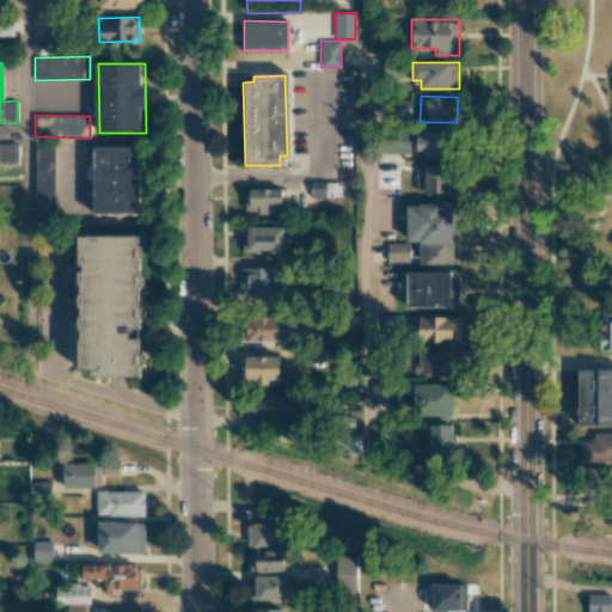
[(410,153),(410,130),(381,129),(381,153),(410,153)]
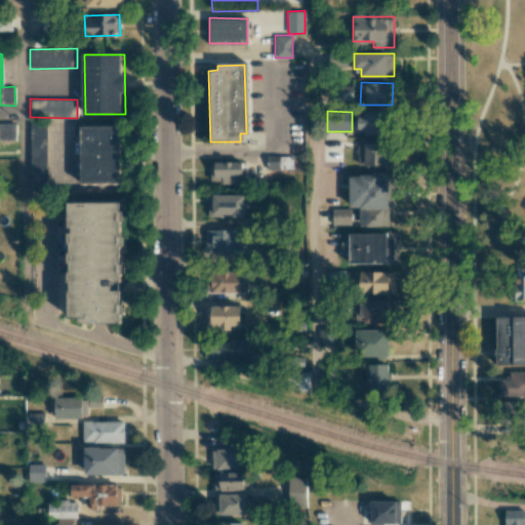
[(388,132),(387,112),(357,112),(358,133),(388,132)]
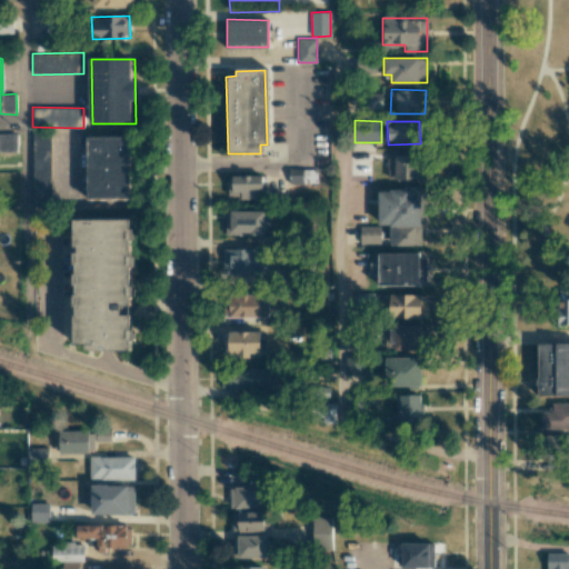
[(32,131),(33,207),(52,207),(50,131),(32,131)]
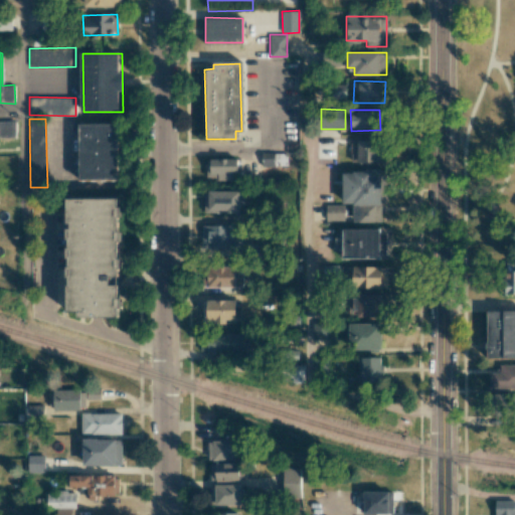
[(0,137),(15,137),(15,121),(0,121),(0,137)]
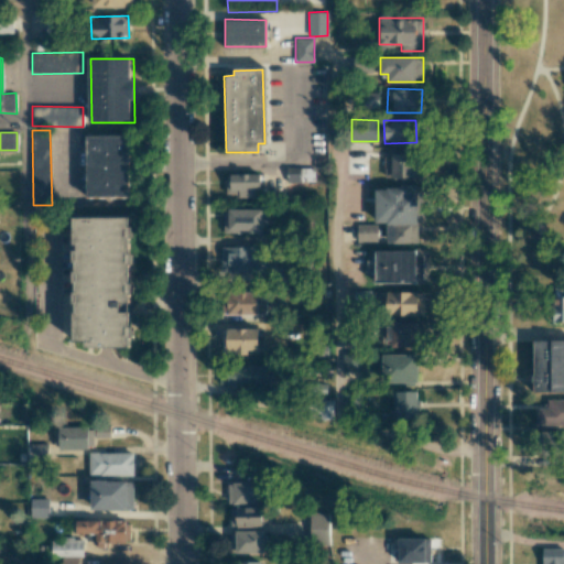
[(132,137),(89,138),(90,199),(133,198),(132,137)]
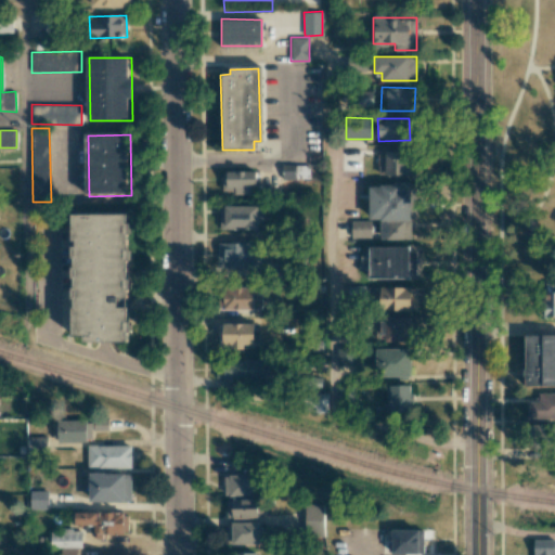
[(378,152),(379,176),(414,175),(414,151),(378,152)]
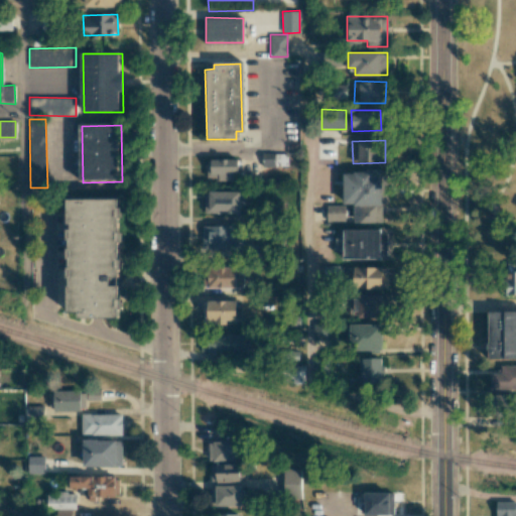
[(286,152),(262,153),(263,166),(287,166),(286,152)]
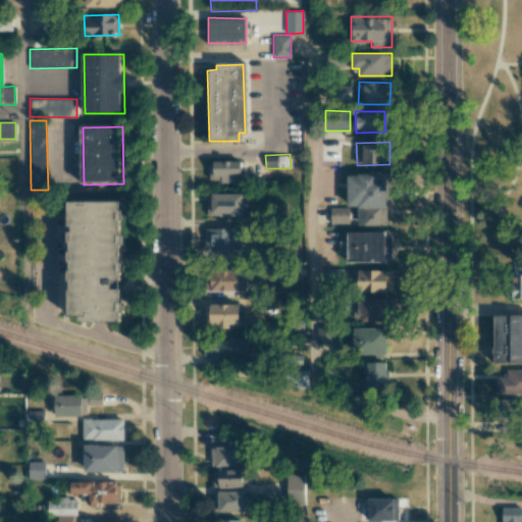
[(240,160),(209,161),(209,181),(240,181),(240,160)]
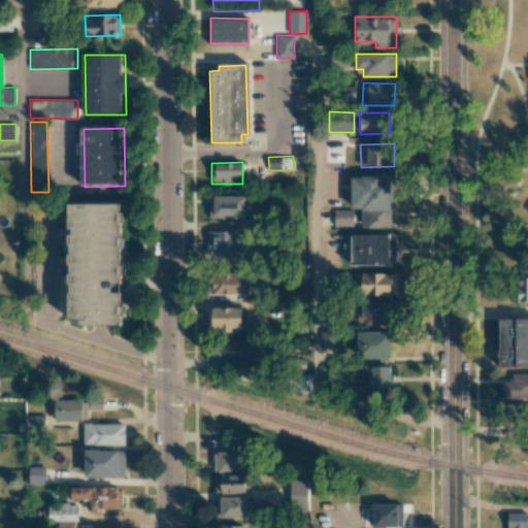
[(352,208),(363,208),(363,228),(391,227),(390,174),(351,174),(352,208)]
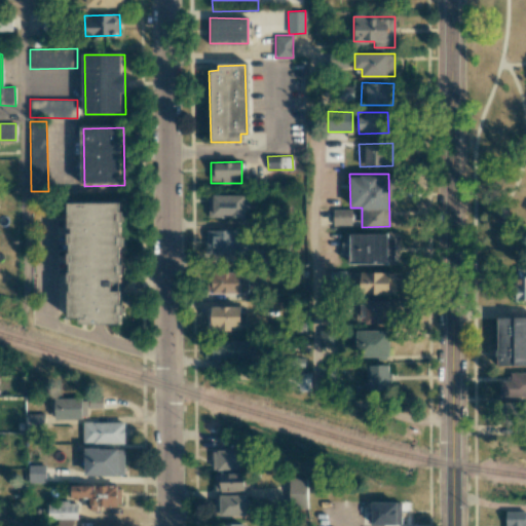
[(245,195),(209,194),(208,217),(245,218),(245,195)]
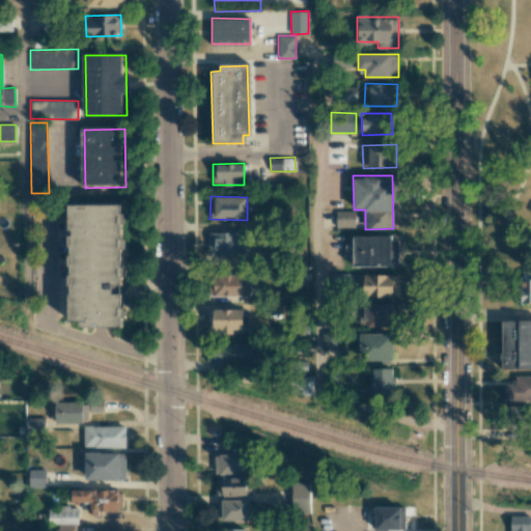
[(120,329),(82,329),(82,324),(72,324),(71,207),(119,207),(120,329)]
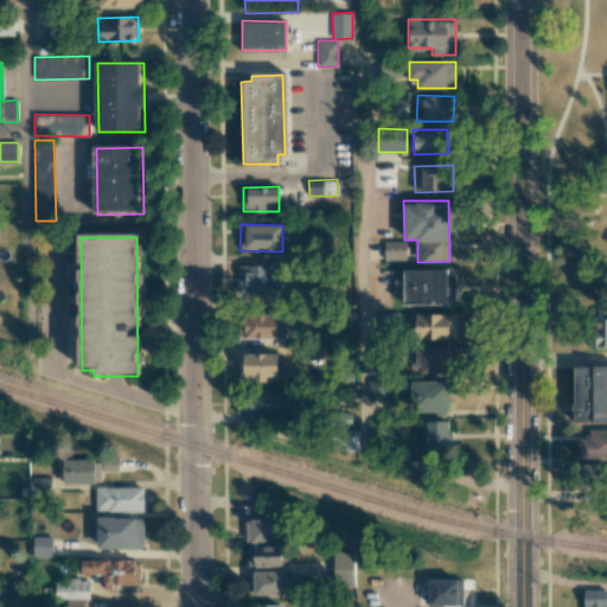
[(406,241),(384,241),(385,260),(406,260),(406,241)]
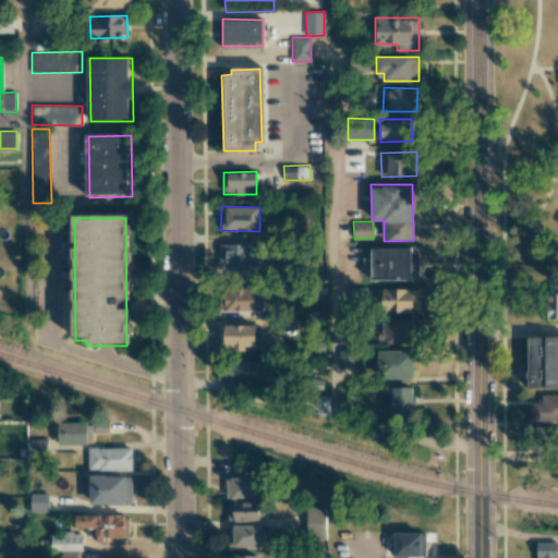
[(219,244),(219,268),(262,268),(262,243),(219,244)]
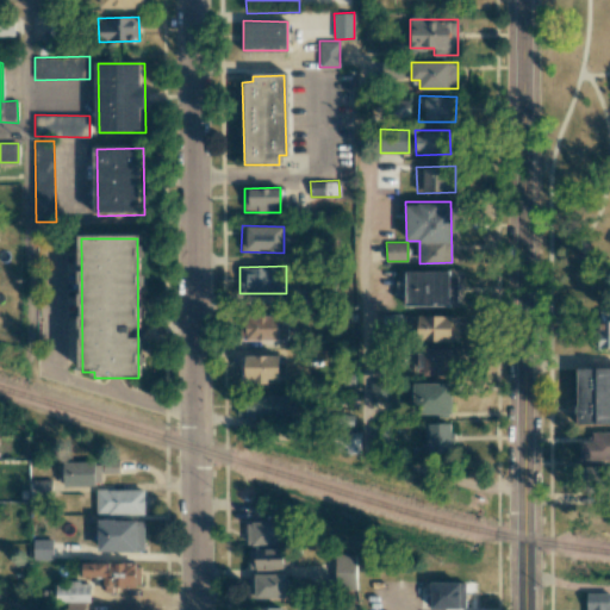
[(406,272),(405,305),(450,306),(450,294),(458,294),(459,272),(406,272)]
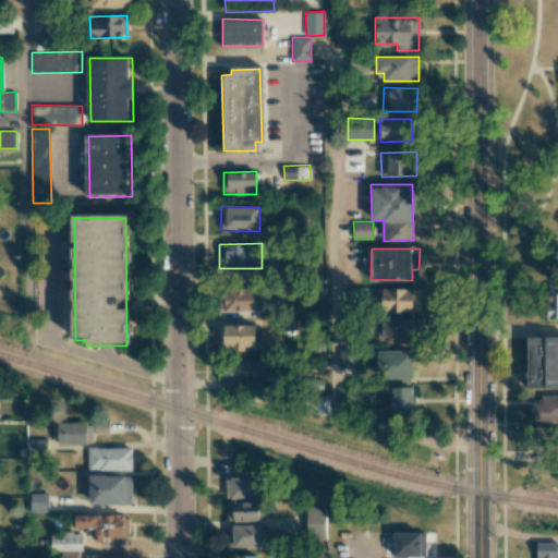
[(557,317),(557,287),(546,288),(546,318),(557,317)]
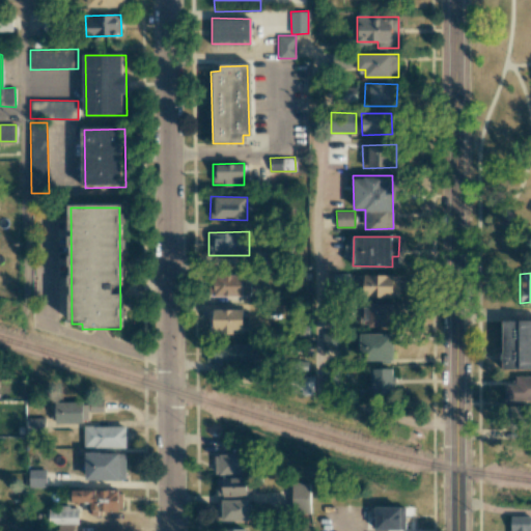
[(393,297),(393,274),(362,275),(363,297),(393,297)]
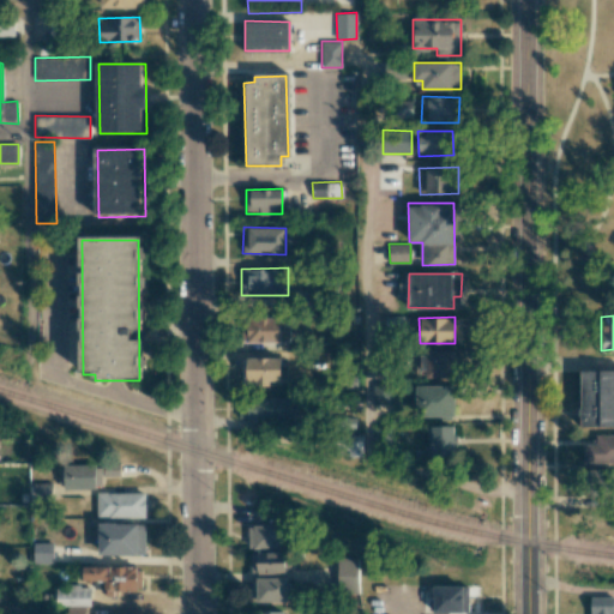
[(246,343),(290,342),(290,330),(280,331),(280,318),(246,318),(246,343)]
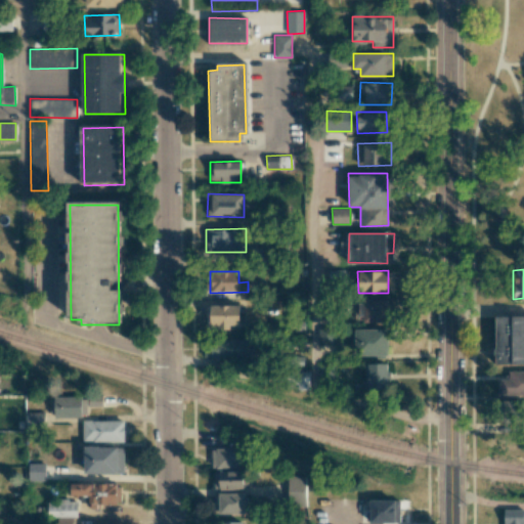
[(363,322),(387,322),(388,300),(355,299),(354,315),(363,315),(363,322)]
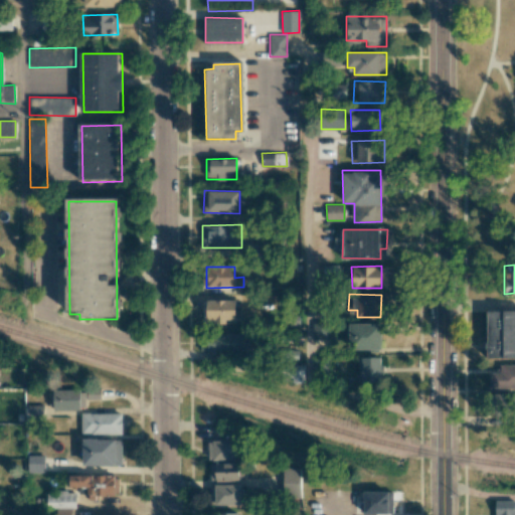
[(236,320),(236,301),(208,300),(207,323),(227,324),(227,319),(236,320)]
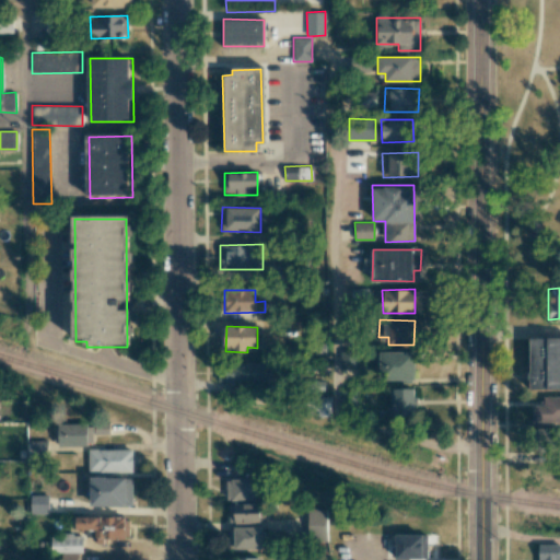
[(559,388),(559,337),(529,338),(529,389),(559,388)]
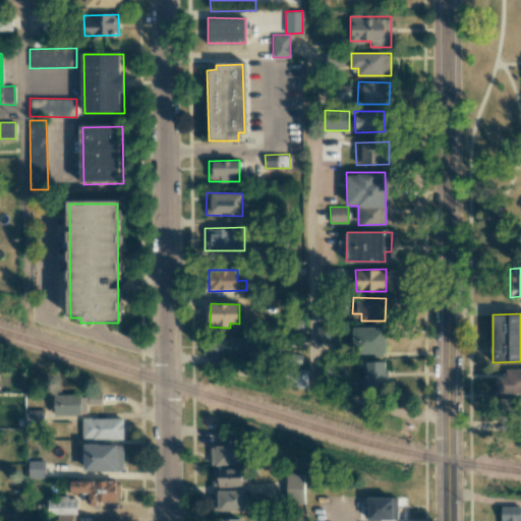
[(387,328),(353,327),(352,353),(386,353),(387,328)]
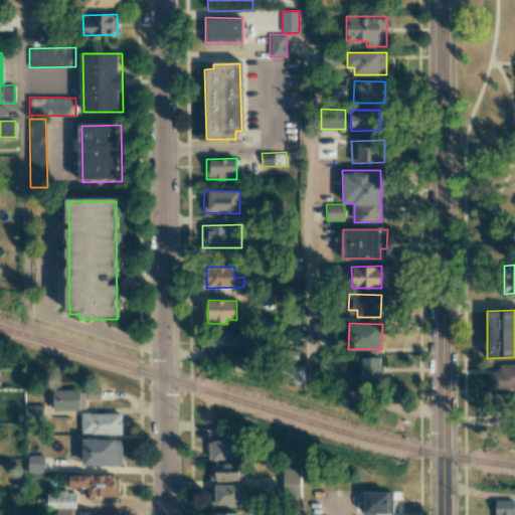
[(313,339),(329,339),(328,325),(313,325),(313,339)]
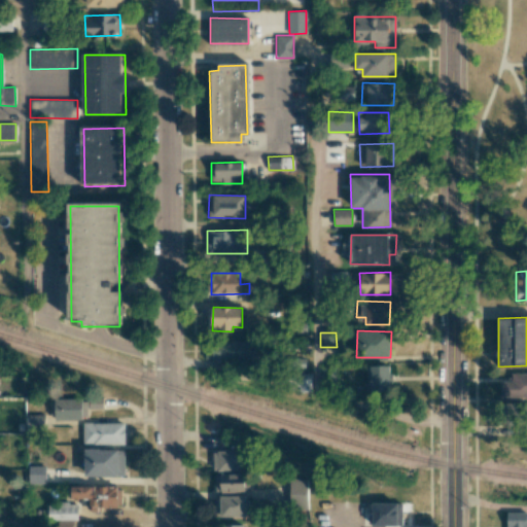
[(251,341),(207,341),(207,360),(251,360),(251,341)]
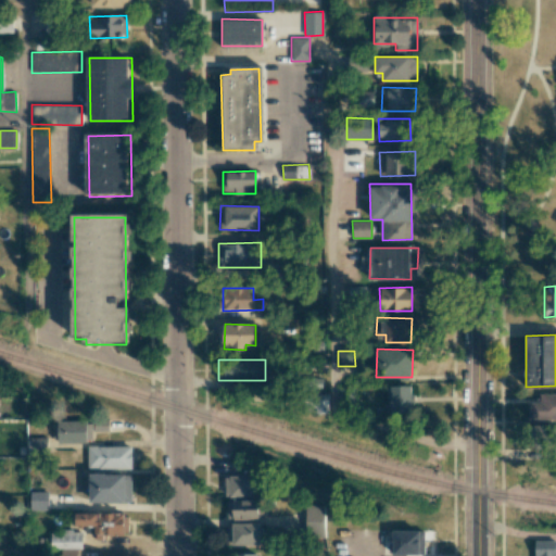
[(411,386),(387,386),(387,401),(391,401),(390,413),(411,414),(411,386)]
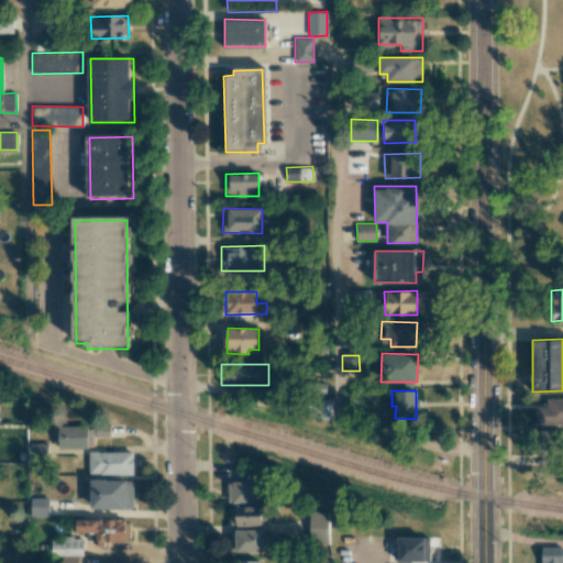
[(562,398),(545,399),(545,407),(534,407),(534,426),(562,424),(562,398)]
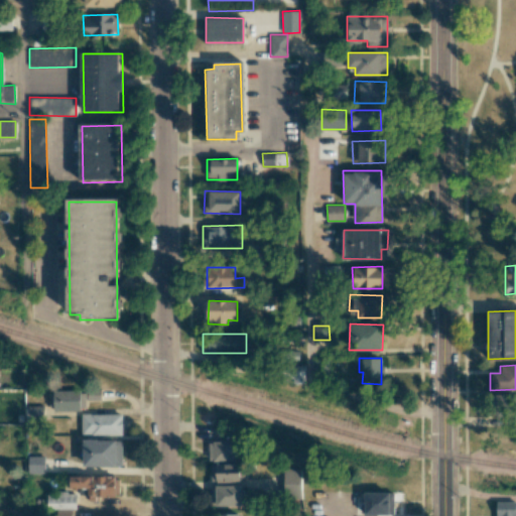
[(304,366),(291,366),(291,383),(304,383),(304,366)]
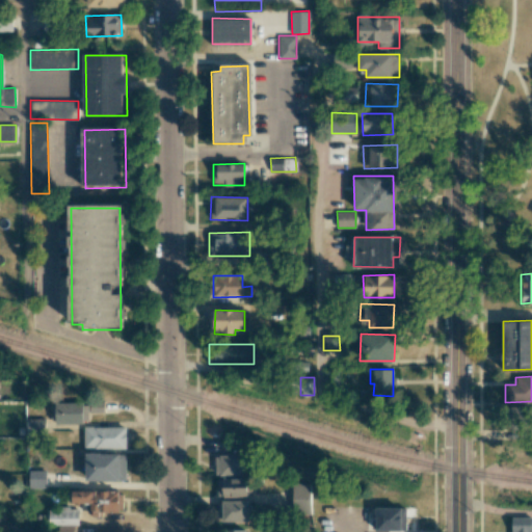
[(55,401),(54,422),(88,424),(88,413),(104,414),(104,404),(55,401)]
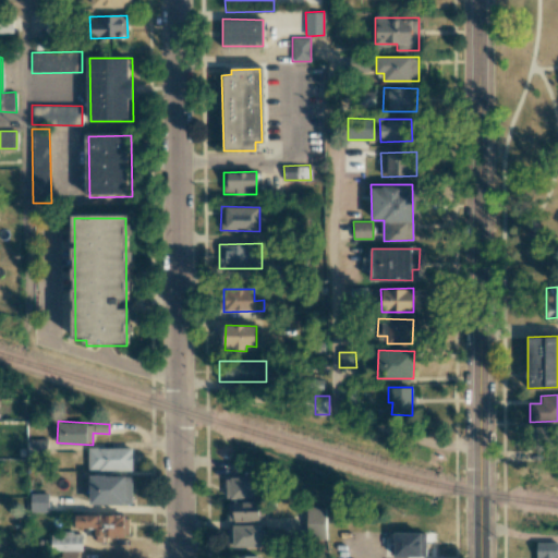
[(26,457),(47,456),(47,438),(26,438),(26,457)]
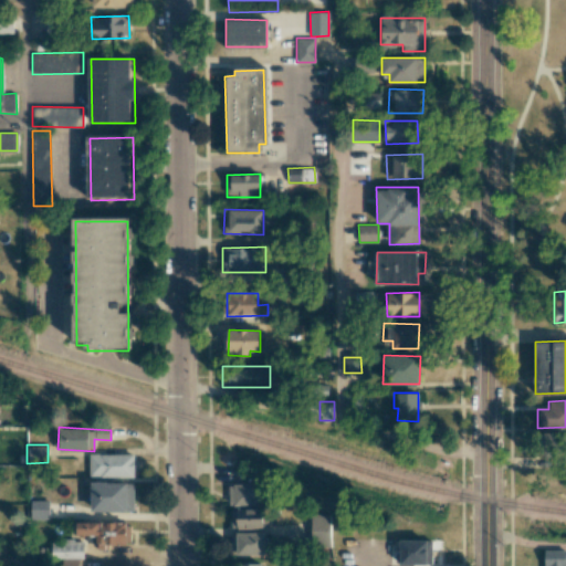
[(133,454),(90,454),(90,478),(134,477),(133,454)]
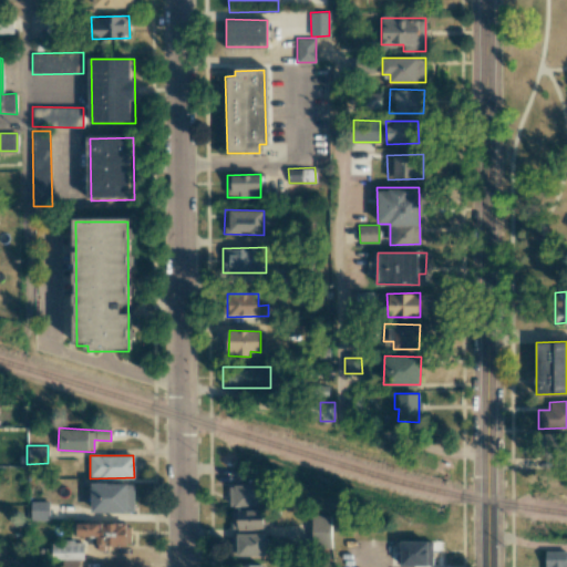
[(133,513),(134,484),(91,483),(91,512),(133,513)]
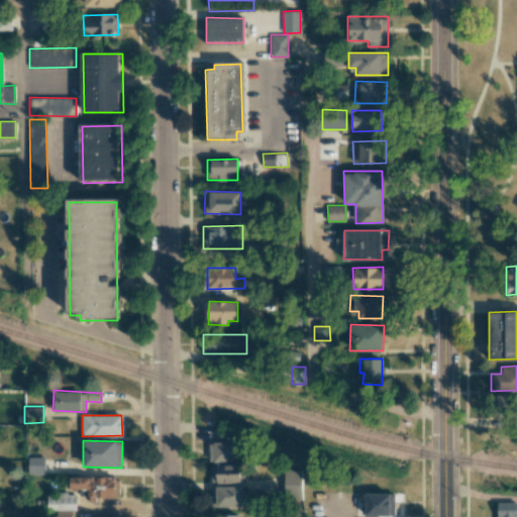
[(238,461),(238,442),(209,441),(209,460),(238,461)]
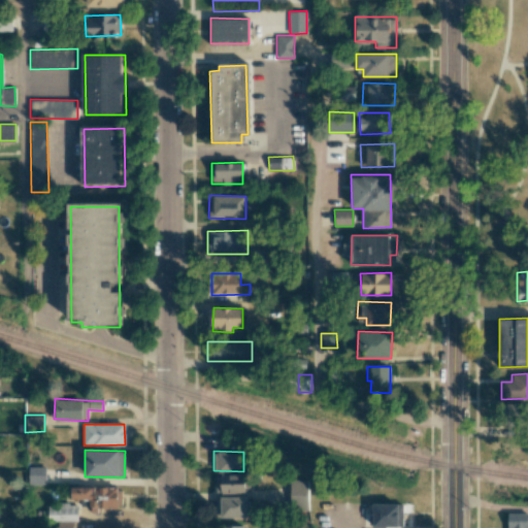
[(46,467),(29,467),(29,485),(46,485),(46,467)]
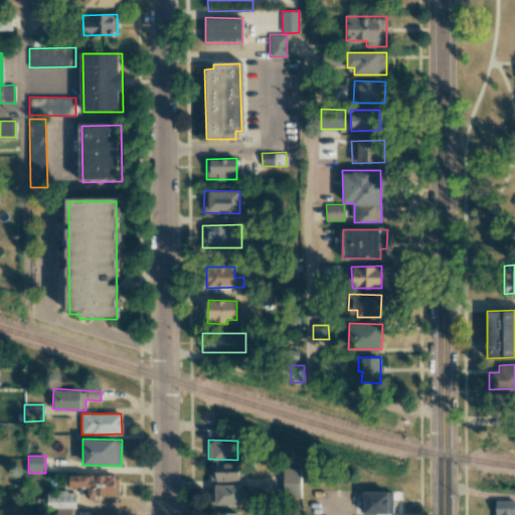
[(239,462),(210,463),(210,482),(239,481),(239,462)]
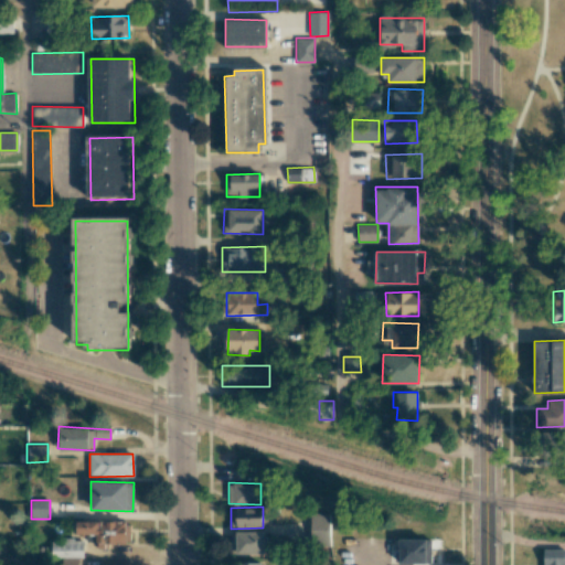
[(329,512),(311,513),(312,548),(330,548),(329,512)]
